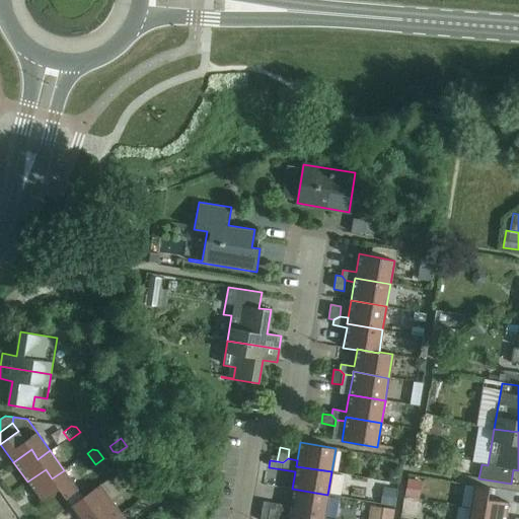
[(83,497),(64,470),(52,478),(46,469),(27,482),(42,501),(59,490),(70,506),(83,497)]
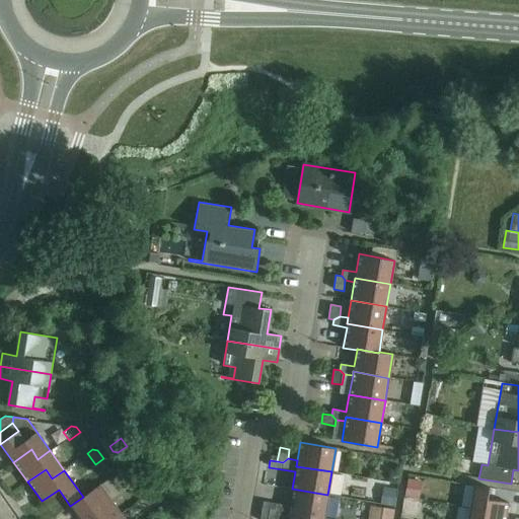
[(142,480),(136,485),(144,496),(152,490),(146,482),(142,480)]
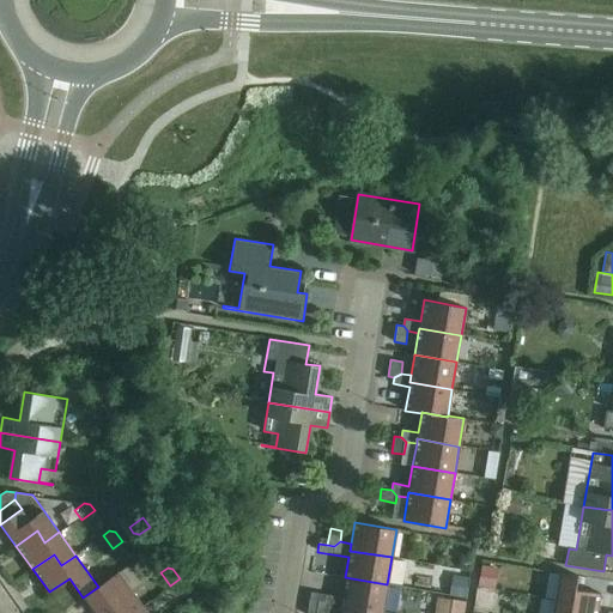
[(126,612),(132,612),(143,606),(117,572),(98,587),(83,598),(93,612),(109,612),(120,605),(126,612)]
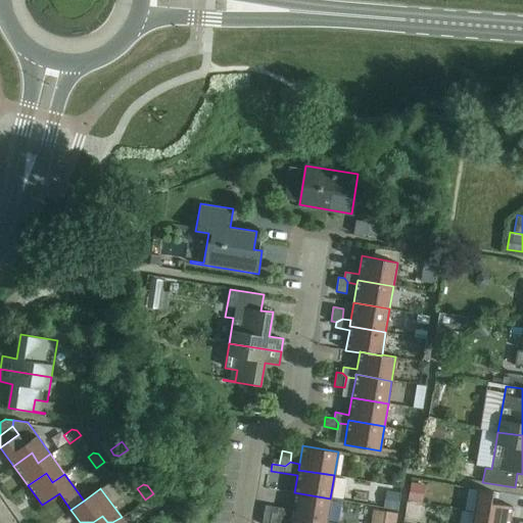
[(509,522),(510,520),(512,507),(490,503),(491,491),(477,489),(473,513),(488,515),(486,522),(509,522)]
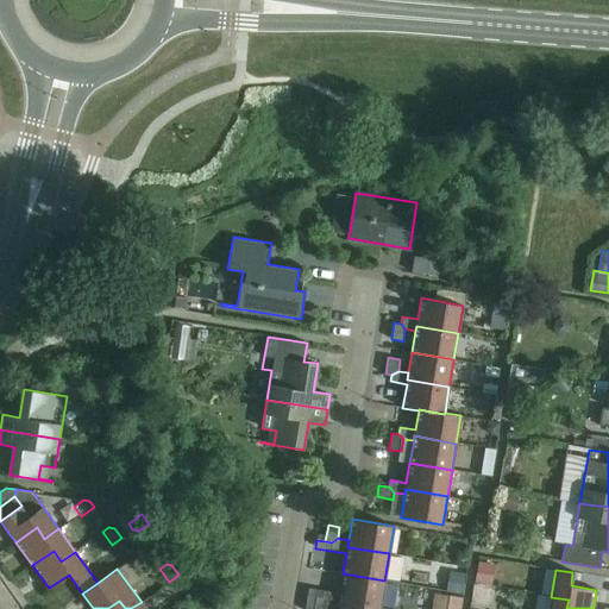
[(449,588),(469,590),(471,573),(450,571),(449,588)]
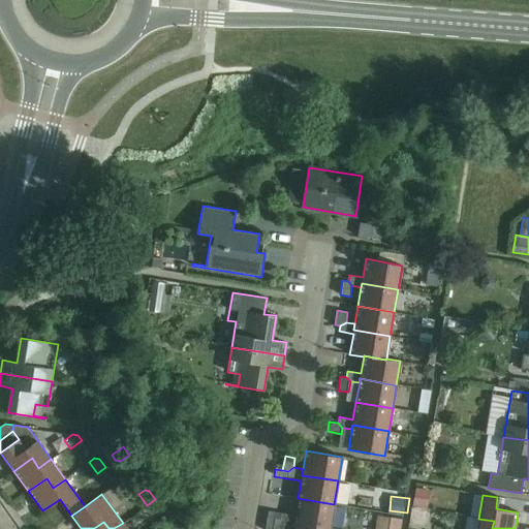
[(164,505),(159,497),(155,499),(147,505),(151,510),(156,511),(164,505)]
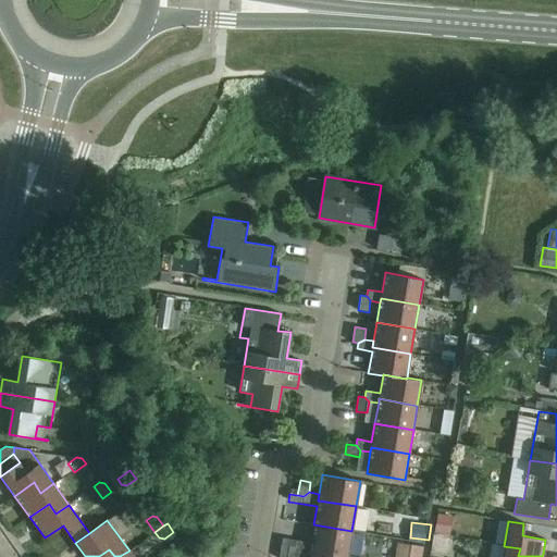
[(347,556),(351,531),(313,524),(310,543),(296,541),(295,547),(299,552),(309,554),(310,549),(347,556)]
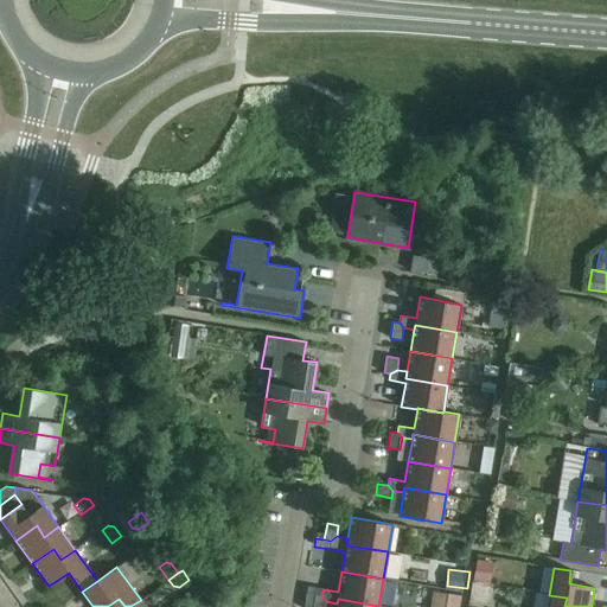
[(315,595),(321,596),(323,589),(306,586),(305,594),(315,595)]
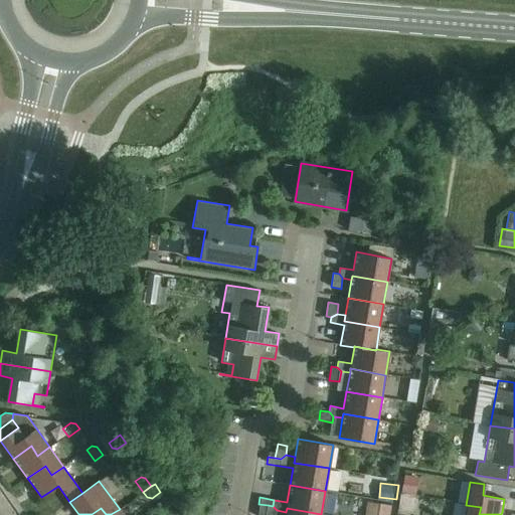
[(387,514),(389,507),(365,503),(363,514),(387,514)]
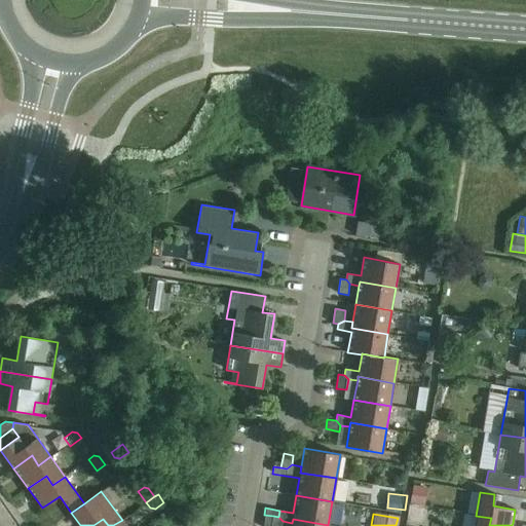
[(271,525),(273,516),(264,515),(262,525),(271,525)]
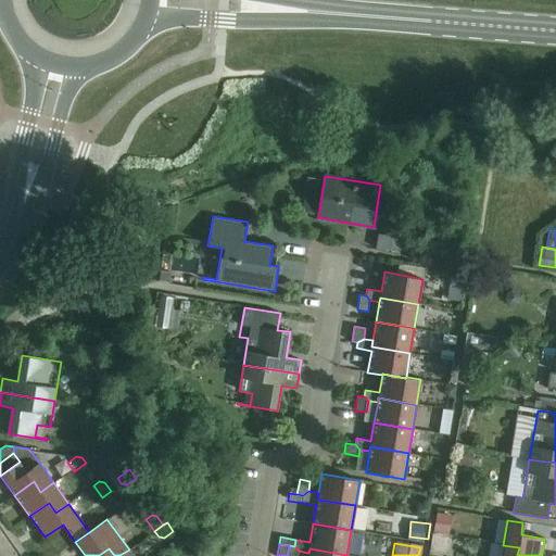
[(289,545),(287,555),(298,555),(299,551),(294,546),(289,545)]
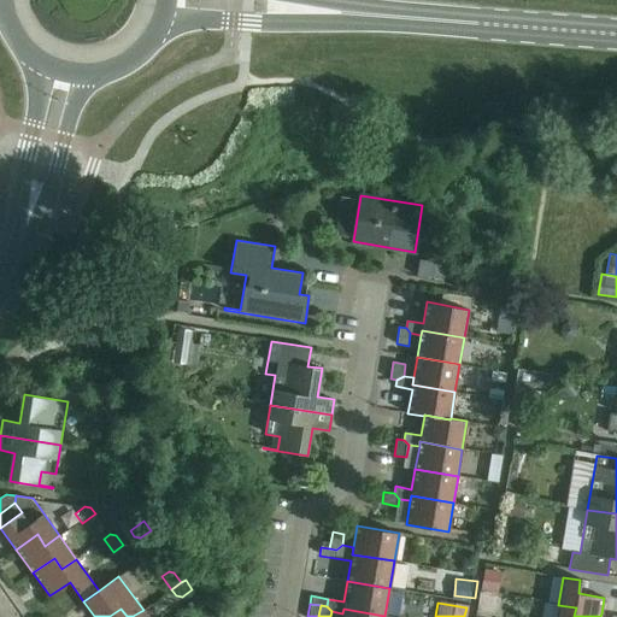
[(558,605),(556,616),(574,616),(576,607),(558,605)]
